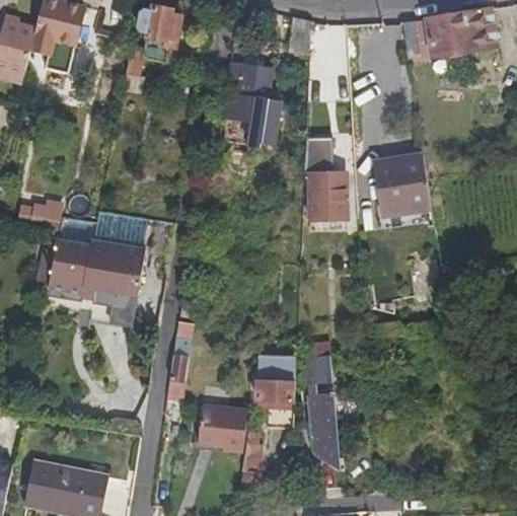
[(27,0),(26,6),(41,9),(30,51),(50,56),(55,40),(75,46),(84,6),(63,0),(27,0)]
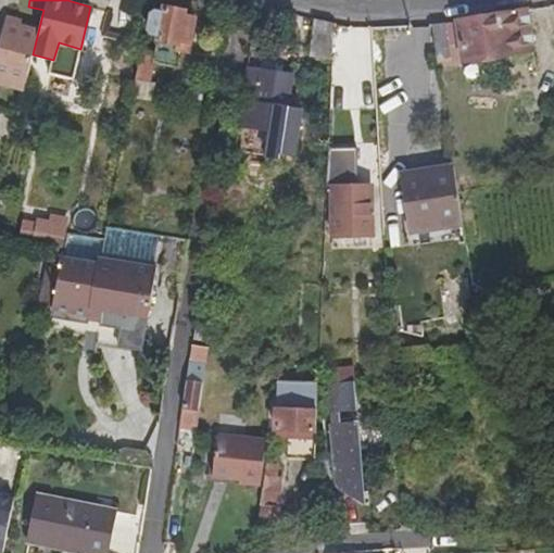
[(155,53),(141,50),(135,79),(133,92),(152,97),(156,79),(150,78),(154,62),(180,67),(186,41),(192,44),(198,17),(186,15),(187,10),(167,5),(166,10),(153,8),(148,33),(160,36),(155,53)]
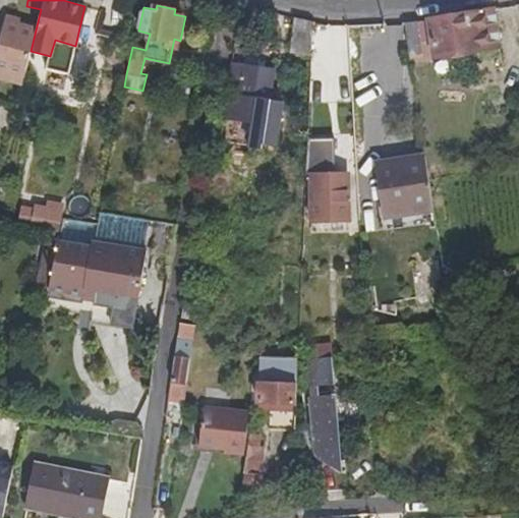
[(494,7),(419,20),(419,40),(430,39),(434,57),(501,46),(494,7)]
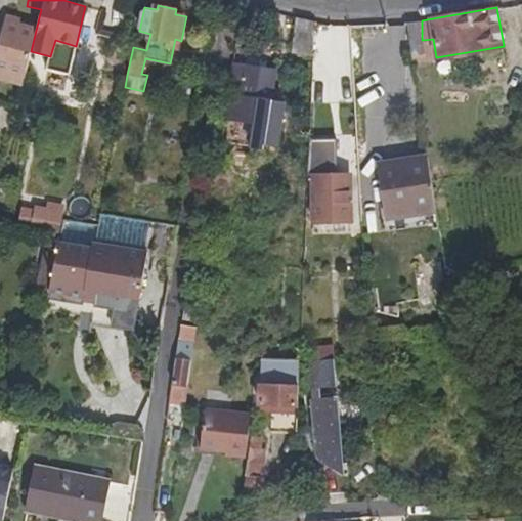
[(316,53),(318,22),(301,18),(298,50),(316,53)]
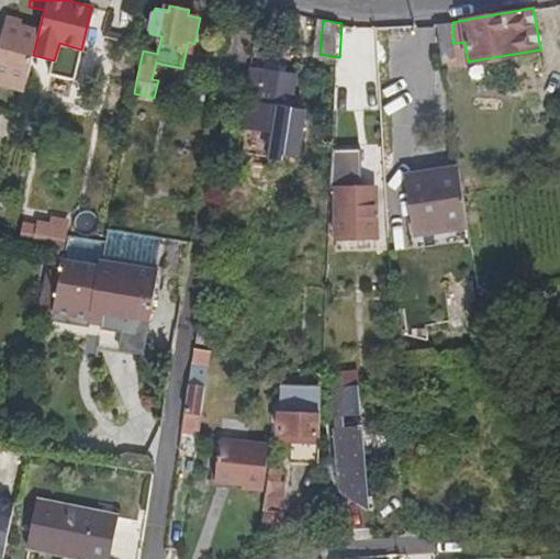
[(452,22),(437,23),(438,58),(452,58),(452,43),(452,22)]
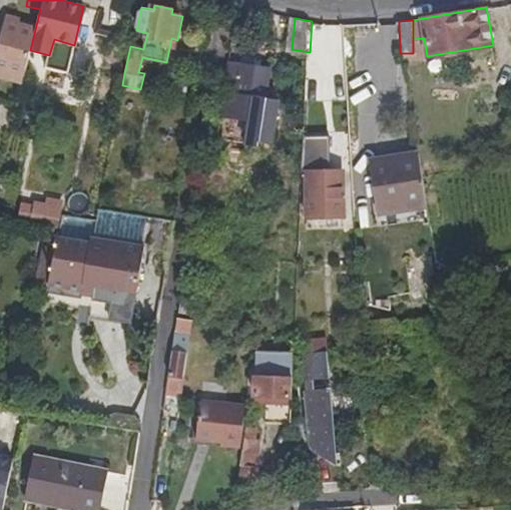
[(400,77),(414,77),(413,53),(400,53),(400,77)]
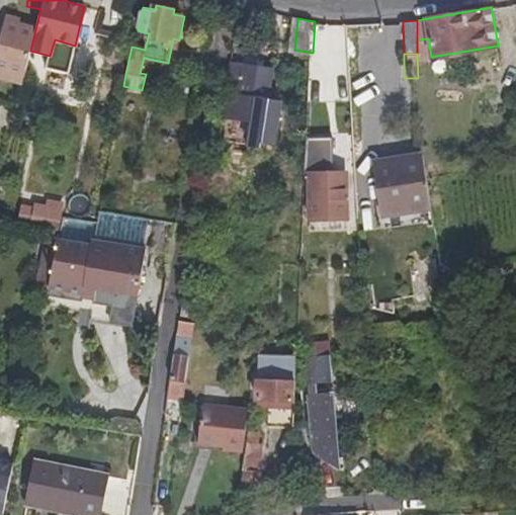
[(271,69),(234,63),(229,93),(232,93),(228,116),(253,120),(249,146),(270,149),(278,99),(266,98),(271,69)]
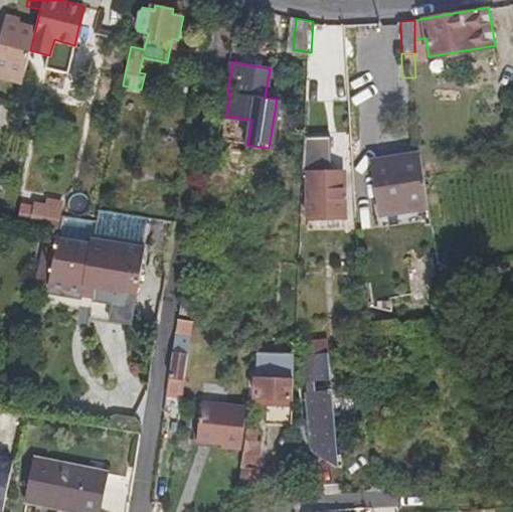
[(330,134),(307,135),(305,157),(304,175),(310,175),(310,214),(345,214),(344,169),(331,169),(330,134)]
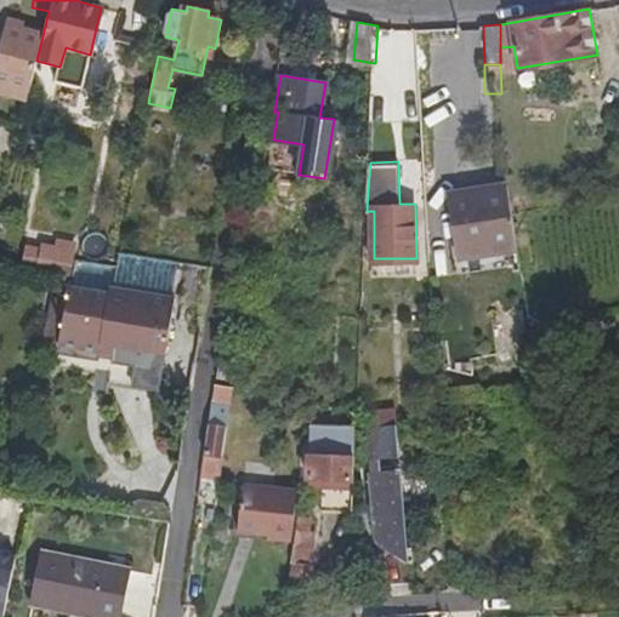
[(460,256),(520,247),(509,183),(450,193),(460,256)]
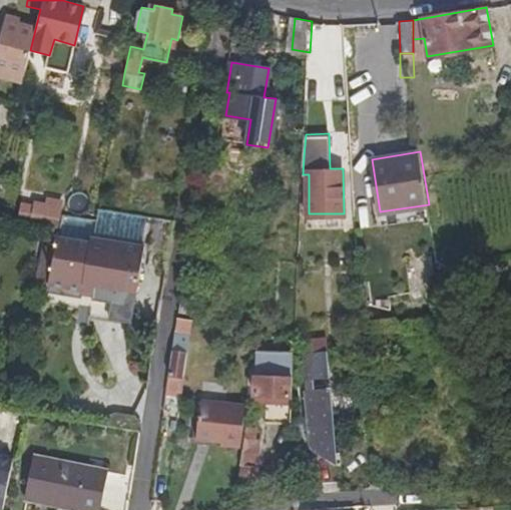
[(216,159),(214,173),(224,174),(227,160),(216,159)]
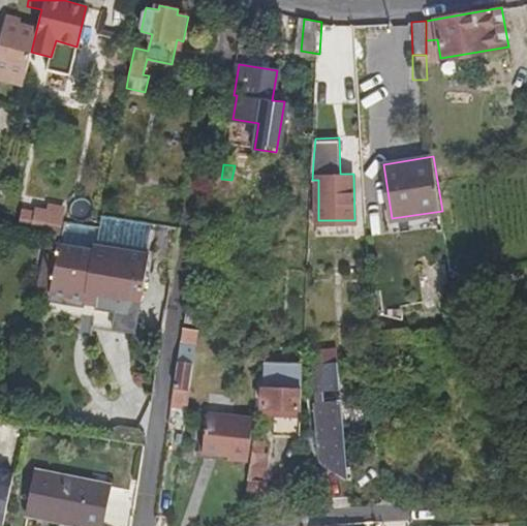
[(293,188),(282,186),(280,203),(292,205),(293,188)]
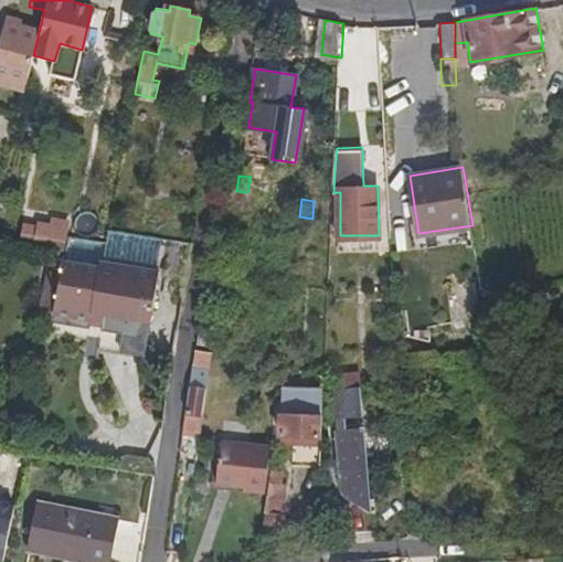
[(52,218),(68,220),(70,213),(53,211),(52,218)]
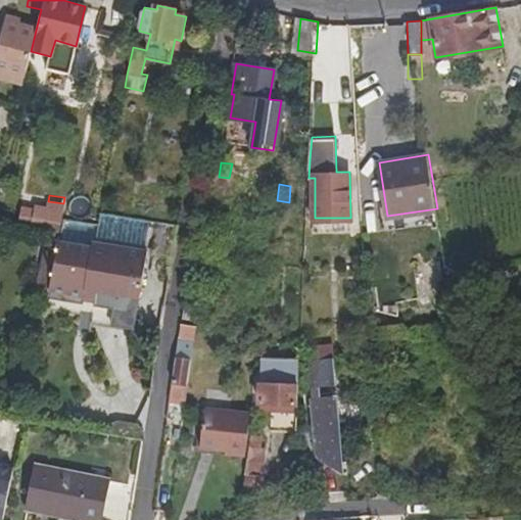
[(32,222),(59,226),(63,203),(48,201),(36,199),(36,202),(22,200),(20,219),(32,222)]
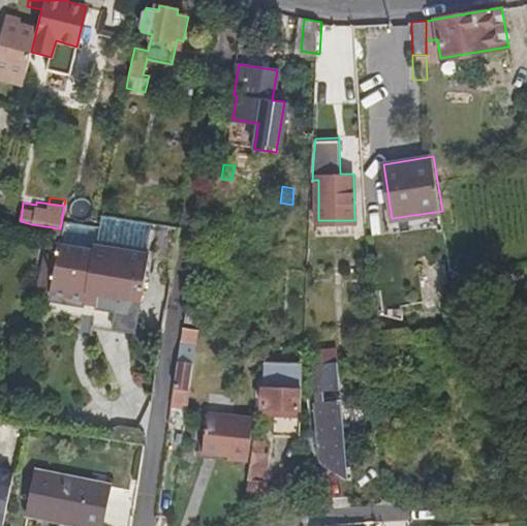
[(67,241),(96,243),(98,223),(69,221),(67,241)]
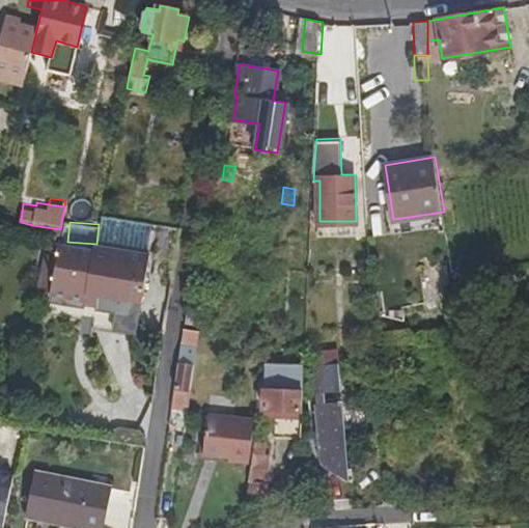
[(102,245),(151,246),(152,224),(103,222),(102,245)]
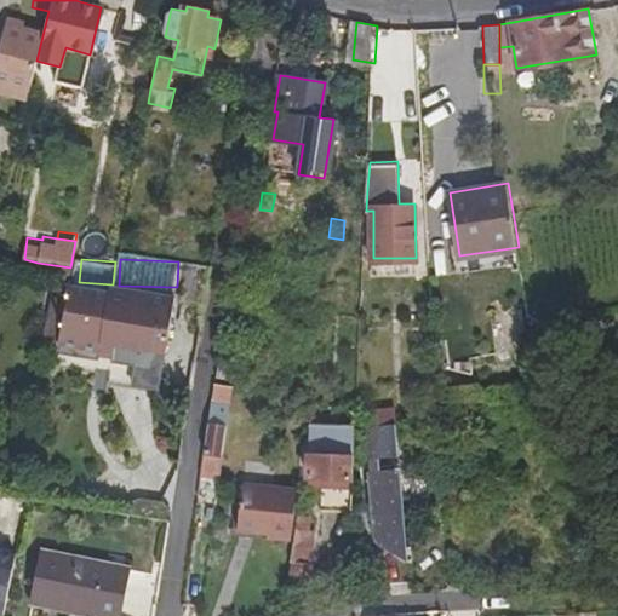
[(96,358),(109,292),(72,286),(57,351),(96,358)]
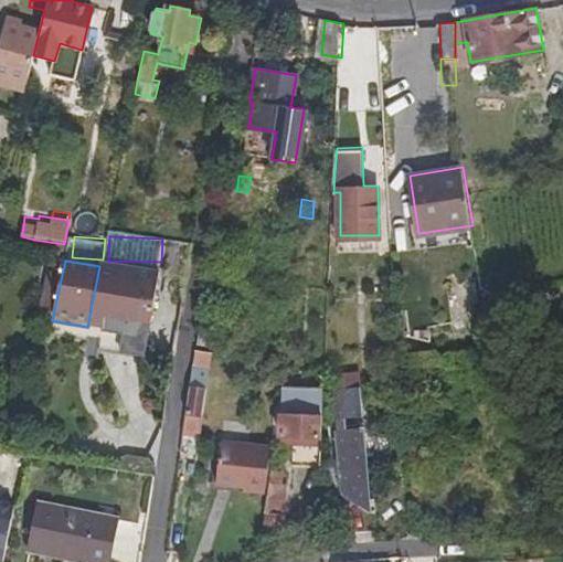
[(101,329),(146,339),(158,272),(148,272),(113,264),(105,265),(99,266),(87,327),(91,327),(92,318),(103,319),(101,329)]
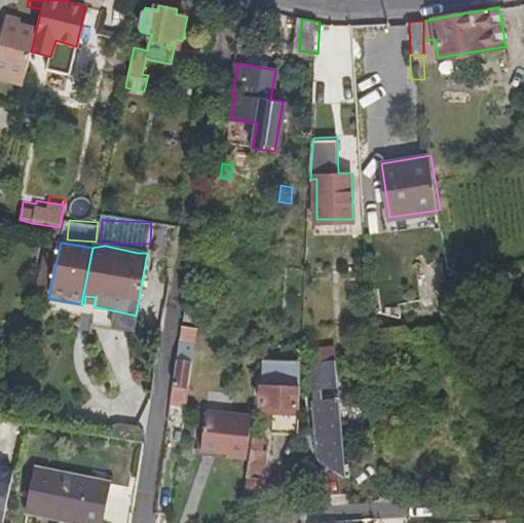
[(448,300),(450,312),(459,310),(457,298),(448,300)]
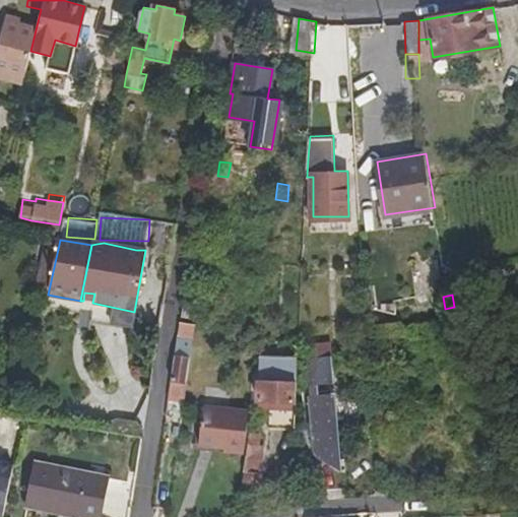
[(183,300),(181,317),(192,317),(194,302),(183,300)]
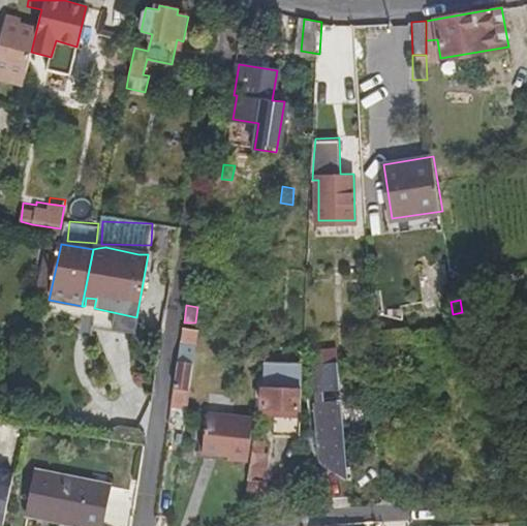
[(133,333),(136,317),(94,308),(91,325),(133,333)]
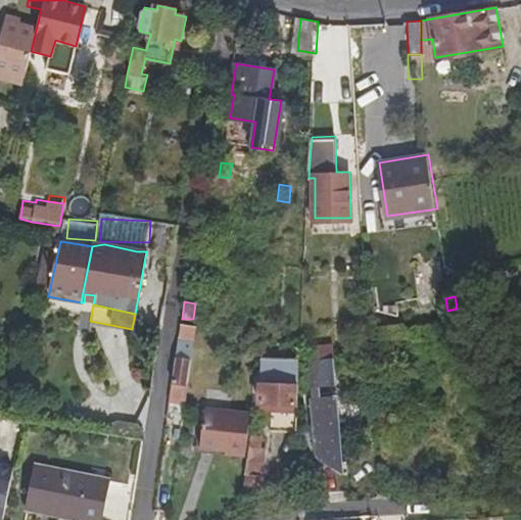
[(181,323),(170,398),(185,400),(188,379),(192,353),(196,326),(196,325),(181,323)]
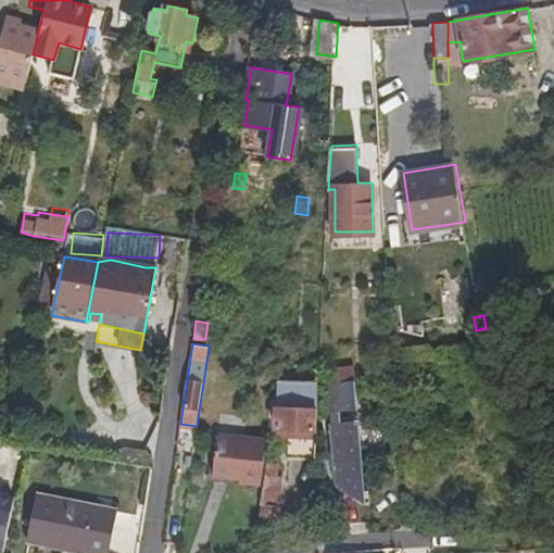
[(356,404),(355,375),(328,377),(329,404),(332,404),(340,404),(356,404)]
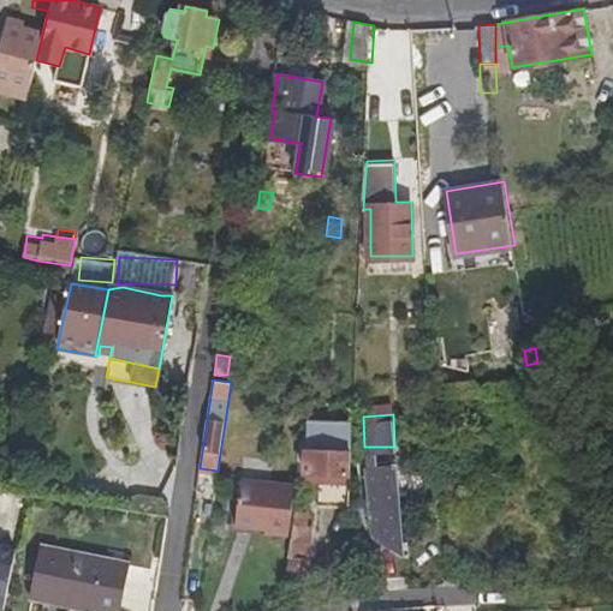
[(319,502),(349,504),(352,419),(308,418),(307,471),(320,472),(319,502)]
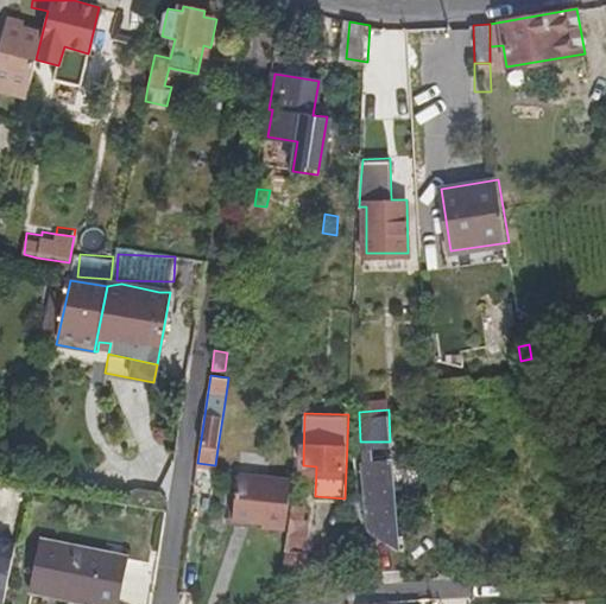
[(372,456),(372,442),(364,442),(364,456),(361,457),(365,527),(396,547),(391,456),(372,456)]
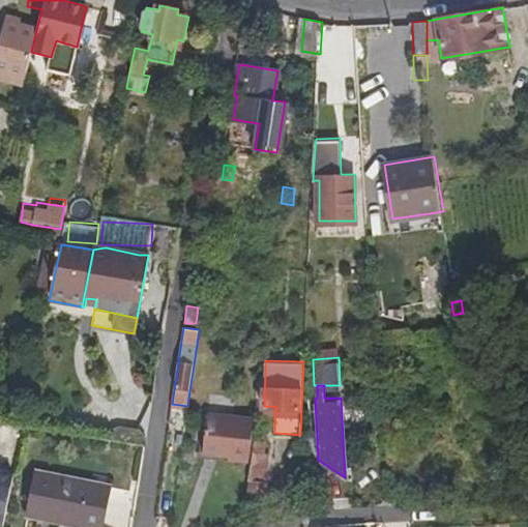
[(247,459),(253,419),(206,413),(201,449),(228,452),(227,457),(247,459)]
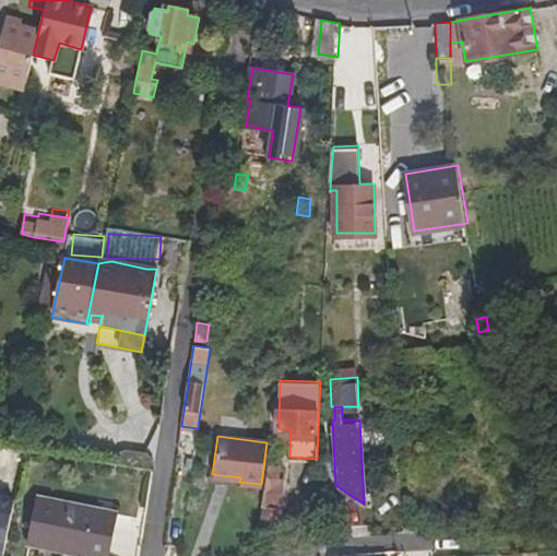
[(263,477),(259,523),(280,525),(283,478),(275,478),(277,461),(265,460),(263,477)]
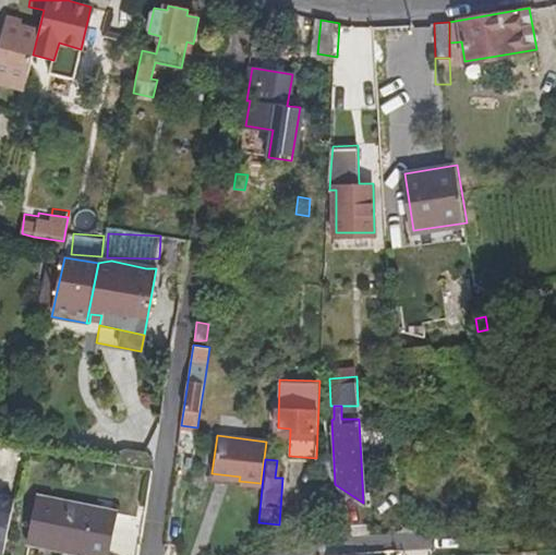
[(99,554),(107,554),(118,510),(40,493),(29,539),(99,554)]
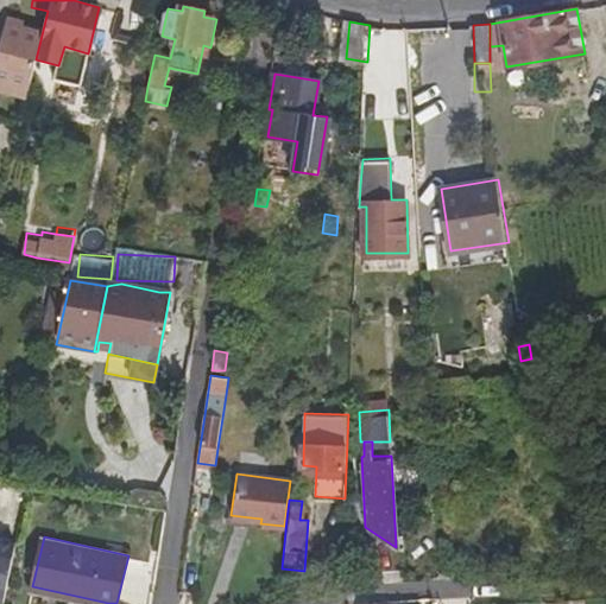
[(0,602),(4,603),(17,545),(0,540),(0,602)]
